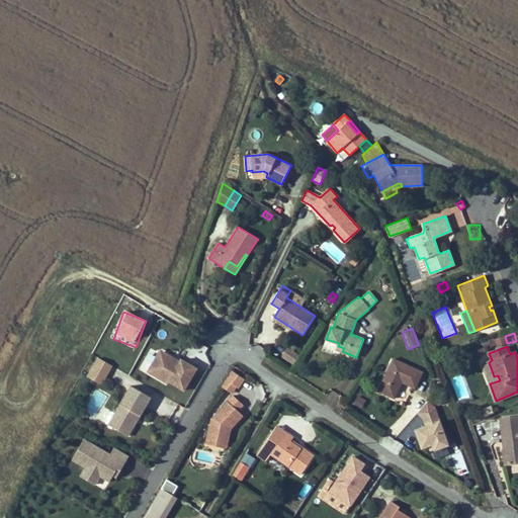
[(283,357),(293,364),(299,355),(288,349),(283,357)]
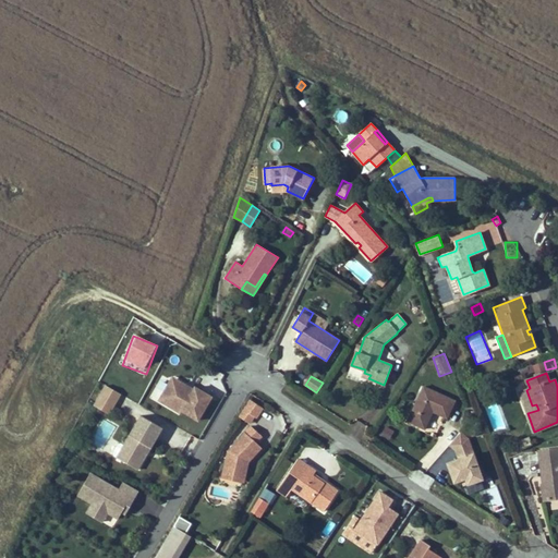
[(197,421),(211,397),(195,387),(193,389),(192,393),(186,390),(184,384),(172,377),(161,396),(172,402),(169,407),(180,413),(182,411),(197,421)]
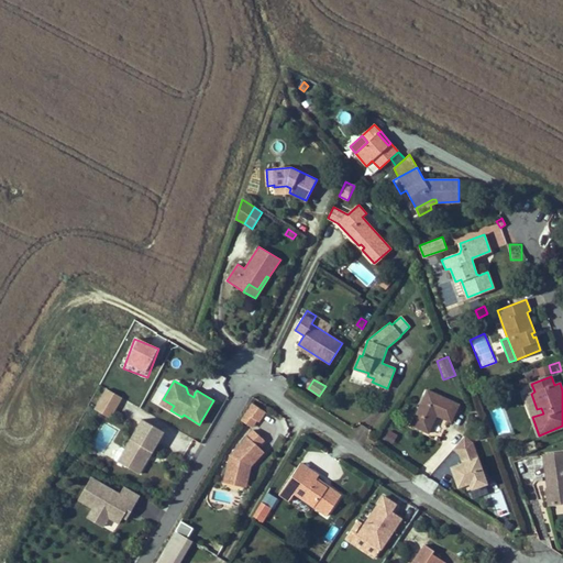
[(194,397),(195,393),(186,387),(188,394),(194,397)]
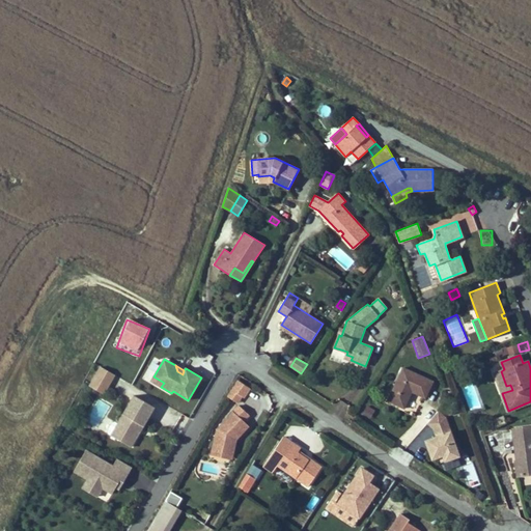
[(115,374),(101,367),(93,380),(107,387),(115,374)]
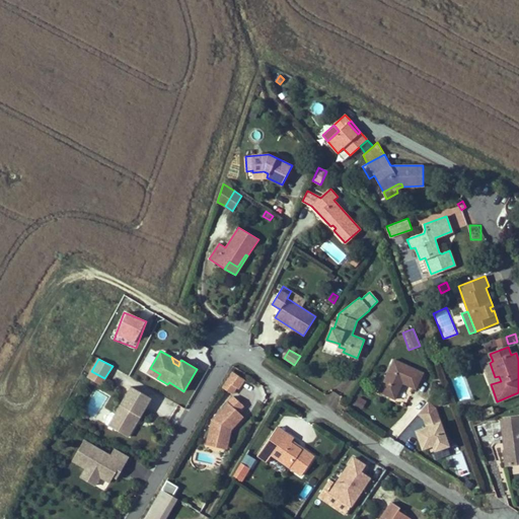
[(416,389),(423,373),(393,359),(379,391),(395,399),(402,382),(416,389)]
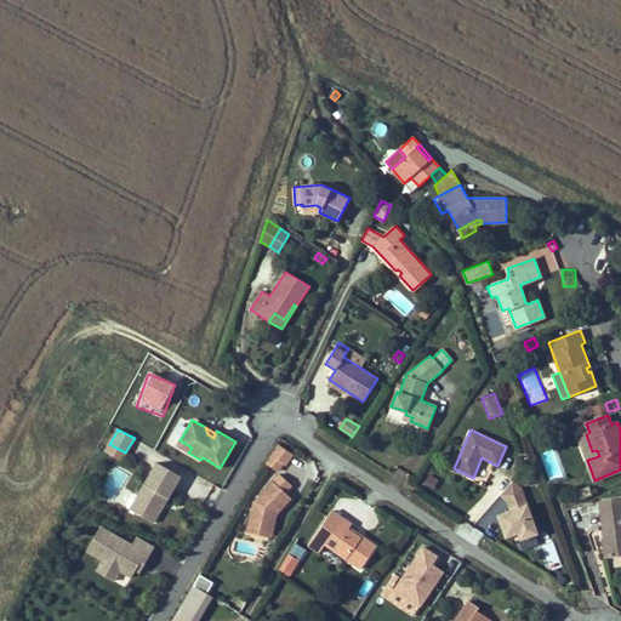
[(592,451),(586,434),(579,437),(587,460),(599,456),(597,450),(592,451)]
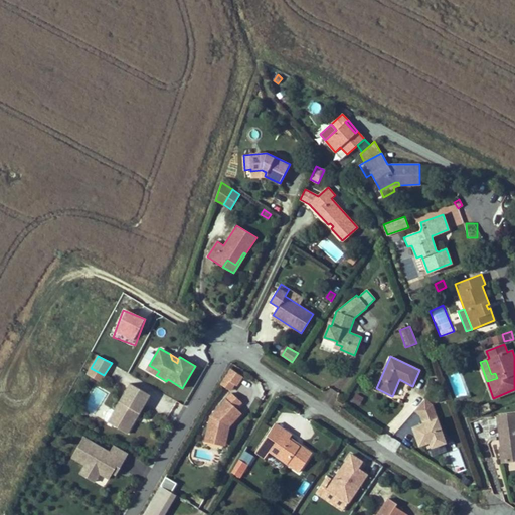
[(159,371),(149,365),(146,369),(156,375),(159,371)]
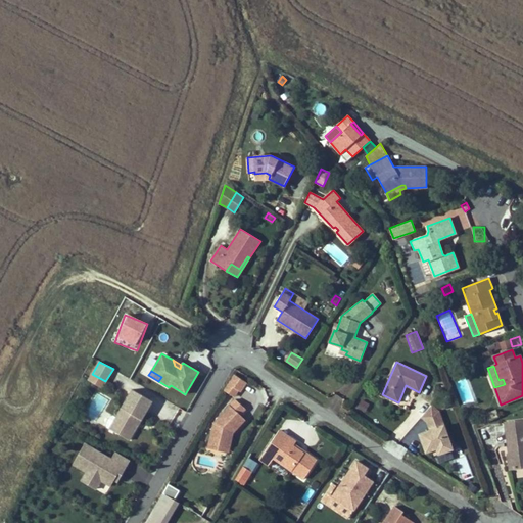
[(105,381),(92,374),(88,380),(102,388),(105,381)]
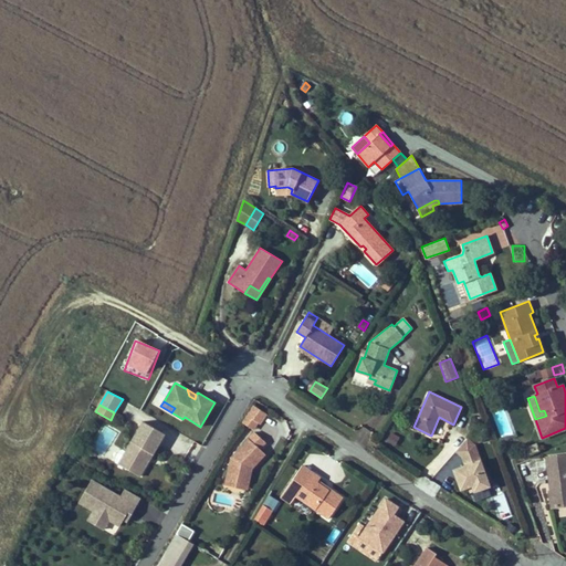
[(260,423),(266,413),(254,405),(247,416),(258,422),(260,423)]
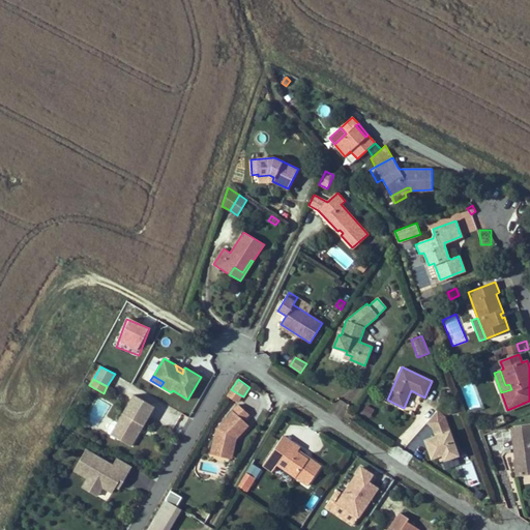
[(237,402),(241,395),(231,389),(227,395),(237,402)]
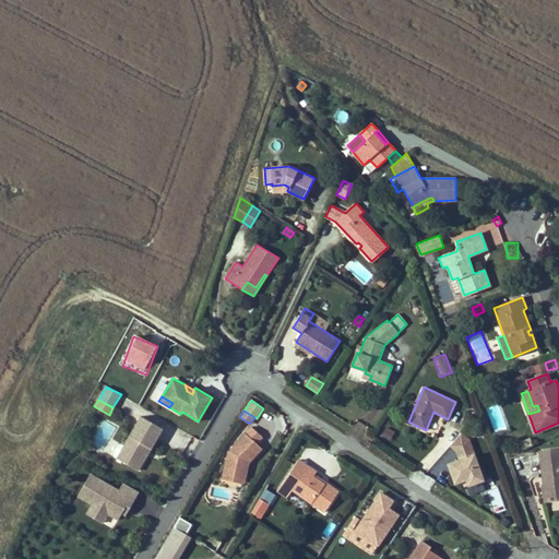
[(150,451),(163,428),(141,415),(123,445),(121,444),(118,444),(114,453),(114,456),(138,471),(147,454),(144,453),(147,450),(150,451)]
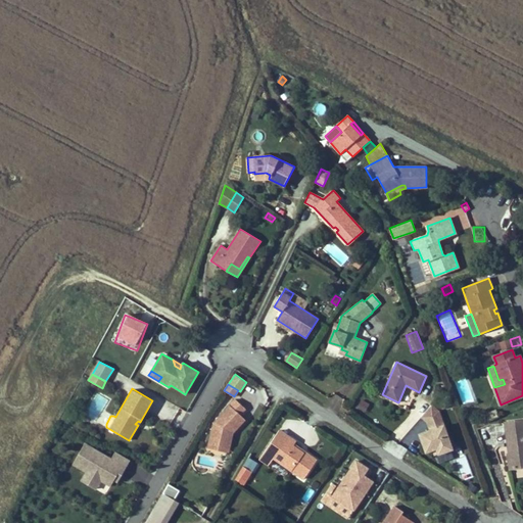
[(233,433),(245,419),(240,415),(245,409),(235,399),(214,423),(208,443),(226,447),(229,433),(231,431),(233,433)]
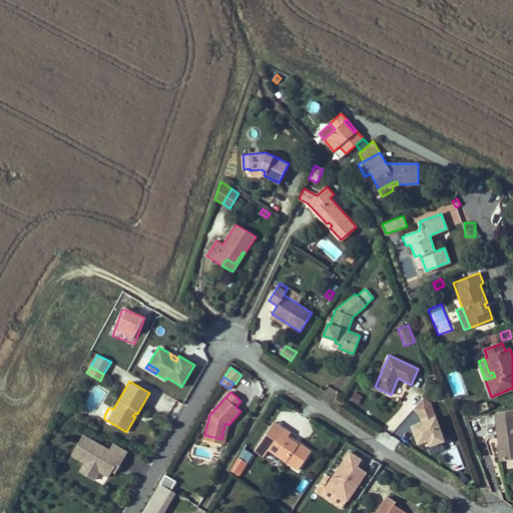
[(358,403),(362,396),(355,393),(351,399),(358,403)]
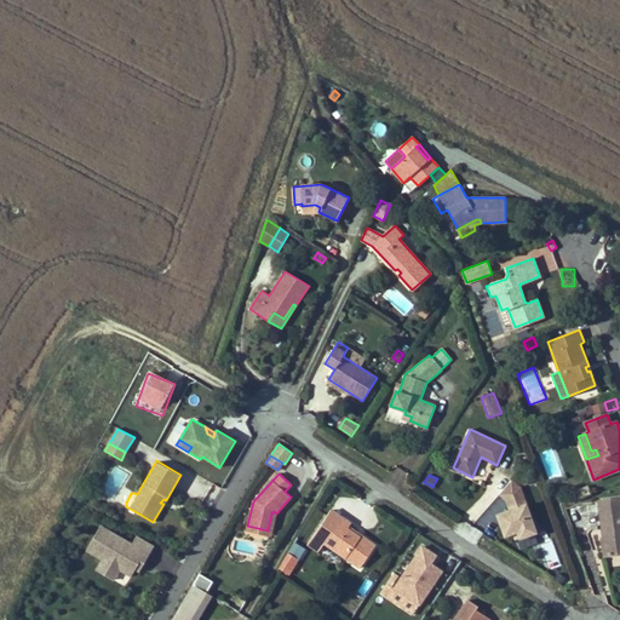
[(511,480),(499,494),(506,500),(522,494),(520,487),(511,480)]
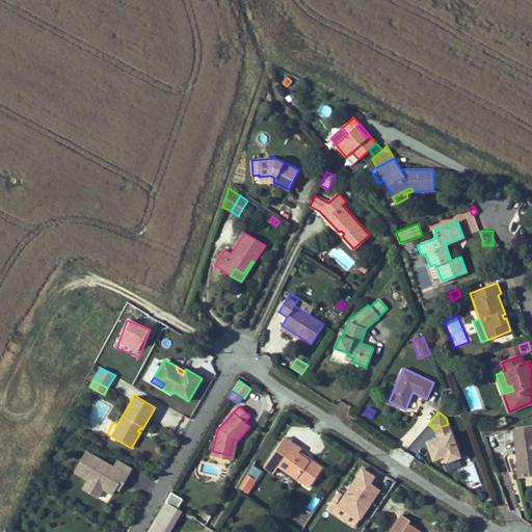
[(507,424),(504,417),(489,422),(493,429),(507,424)]
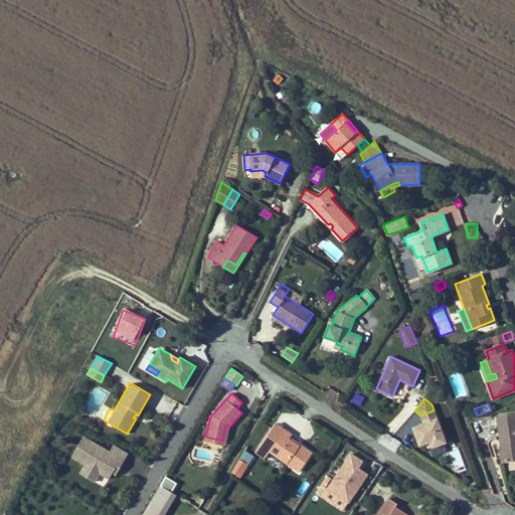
[(446,443),(434,410),(420,415),(423,423),(419,424),(420,427),(413,431),(418,446),(426,443),(428,449),(446,443)]
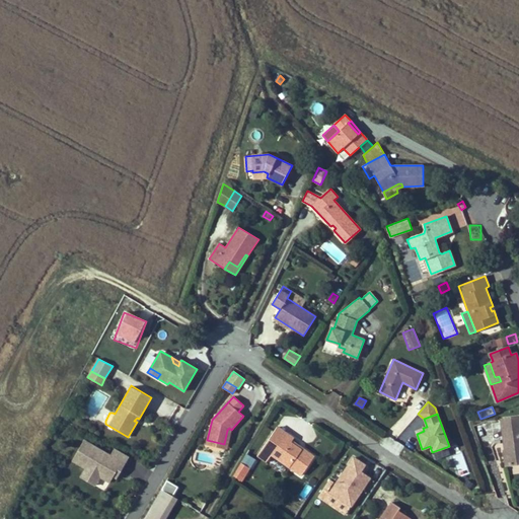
[(518,417),(501,420),(504,440),(506,440),(507,447),(504,450),(506,464),(518,462),(518,417)]
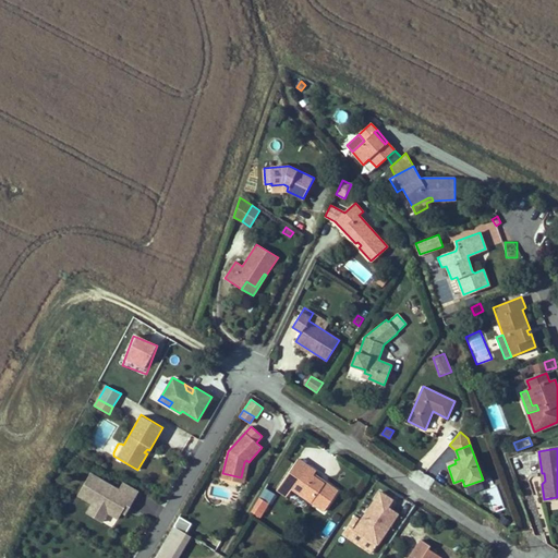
[(303,472),(307,465),(298,459),(293,465),(303,472)]
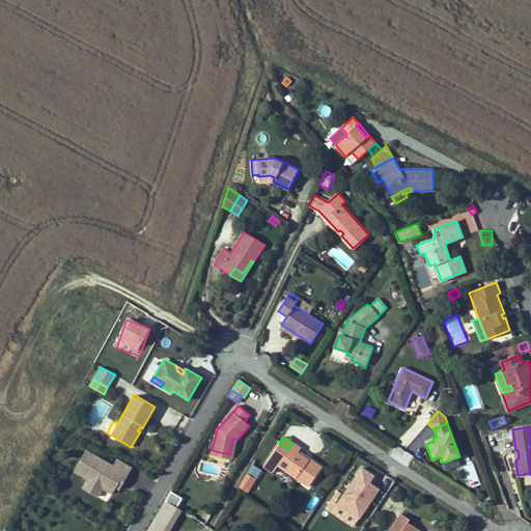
[(229,454),(212,450),(212,453),(232,458),(236,440),(234,438),(232,440),(229,454)]
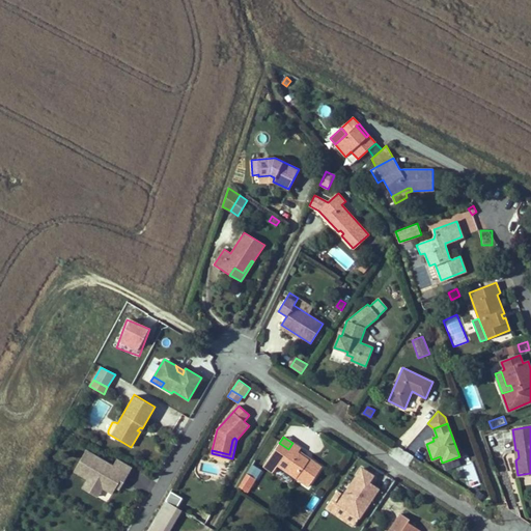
[(322,467),(309,458),(308,459),(298,452),(301,448),(292,443),(288,449),(279,443),(263,466),(273,473),(278,465),(308,486),(322,467)]
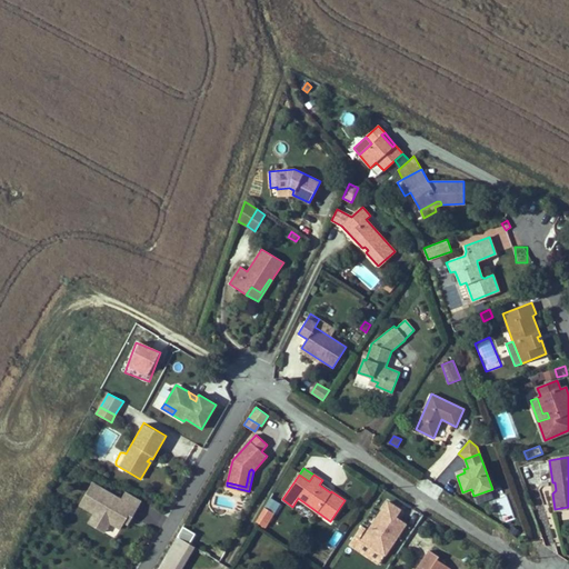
[(132,517),(141,501),(126,492),(121,499),(92,482),(79,505),(93,513),(92,517),(108,526),(110,522),(120,529),(126,519),(122,517),(126,512),(132,517)]
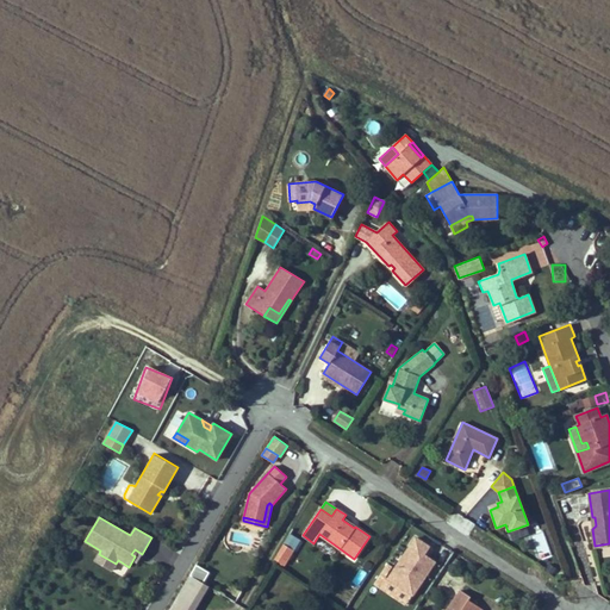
[(531,534),(528,524),(508,531),(511,541),(531,534)]
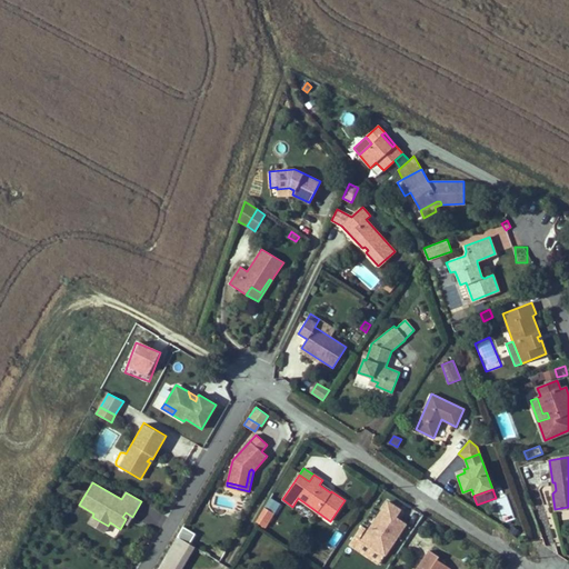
[(498,499),(500,520),(511,519),(509,497),(498,499)]
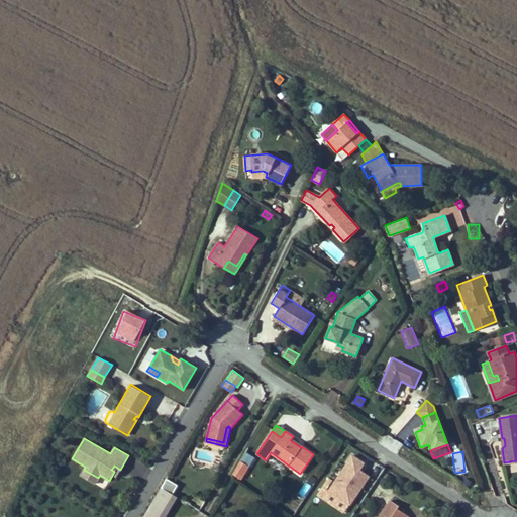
[(344,484),(358,462),(350,457),(337,479),(344,484)]
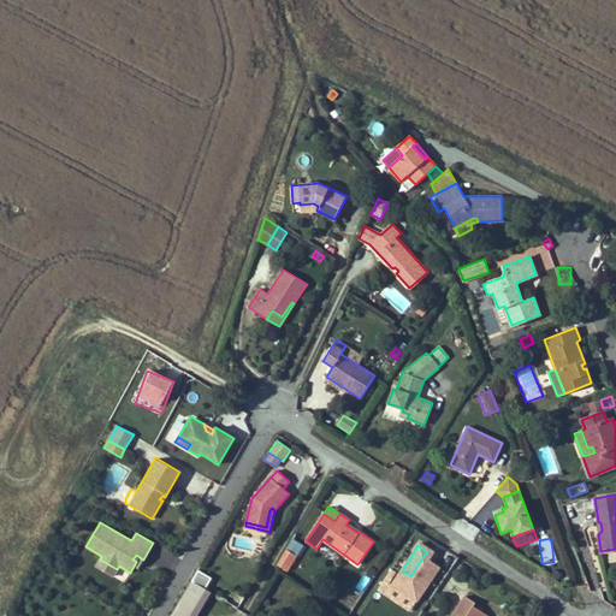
[(286,572),(296,556),(286,550),(277,566),(286,572)]
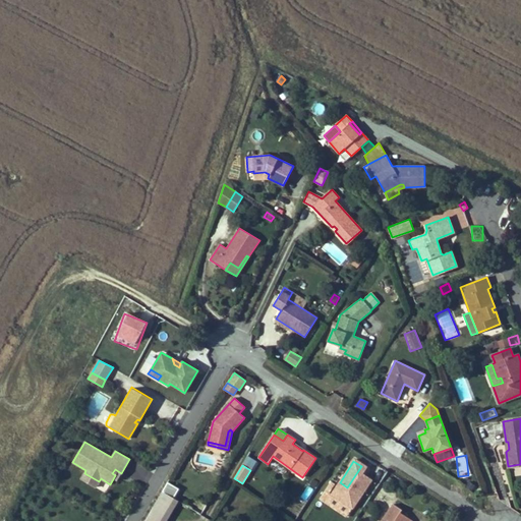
[(117,480),(121,473),(115,469),(112,473),(115,475),(114,478),(117,480)]
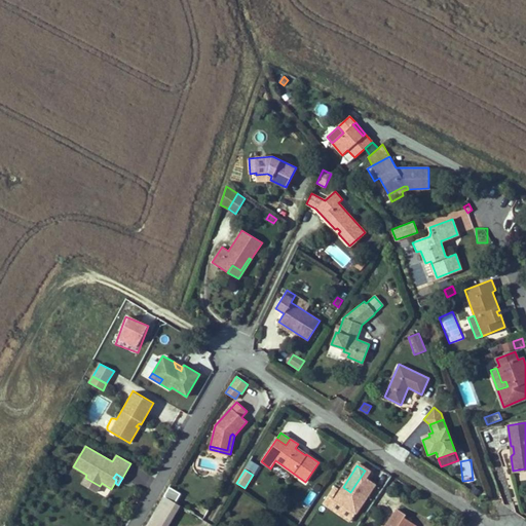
[(100,486),(85,478),(81,483),(97,492),(100,486)]
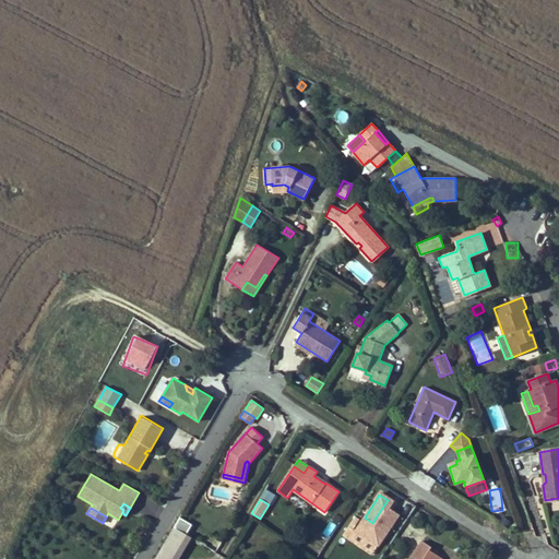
[(171,558),(187,534),(175,526),(155,558),(171,558)]
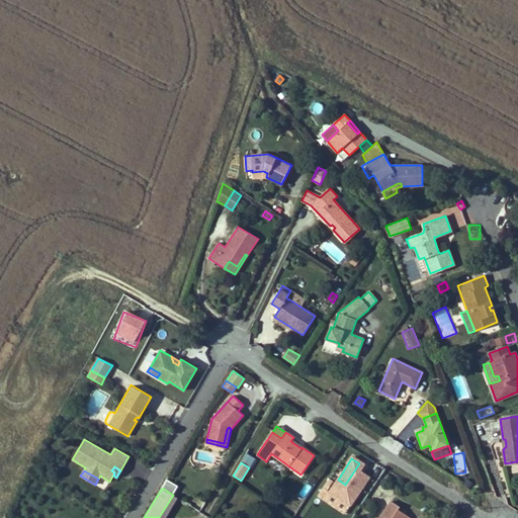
[(198,508),(202,501),(195,497),(191,504),(198,508)]
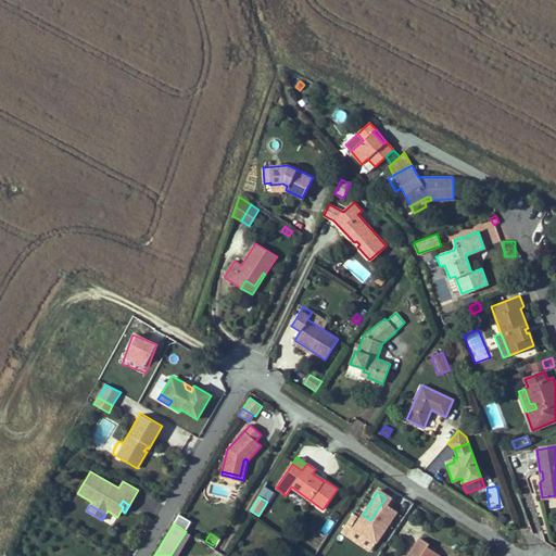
[(440,555),(427,546),(428,543),(420,538),(407,555),(440,555)]
